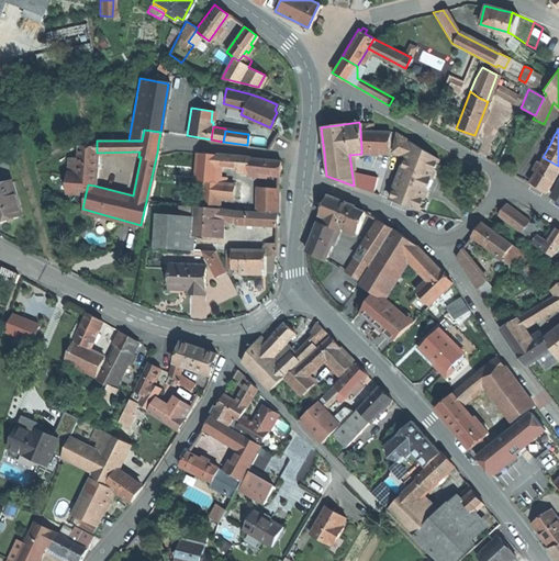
[(370,131),(360,131),(361,149),(388,152),(389,132),(370,131)]
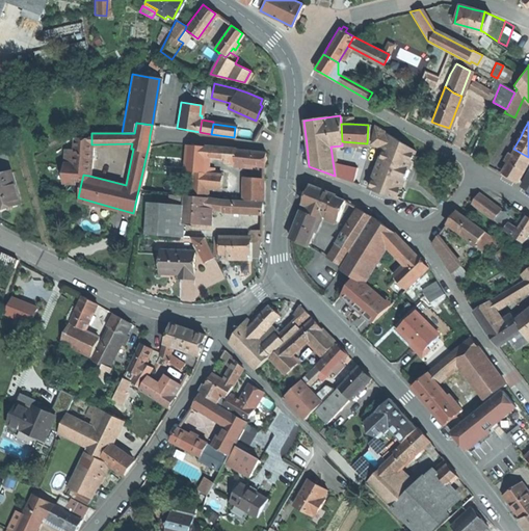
[(380,192),(395,198),(414,150),(372,125),(369,142),(384,149),(368,188),(380,192)]
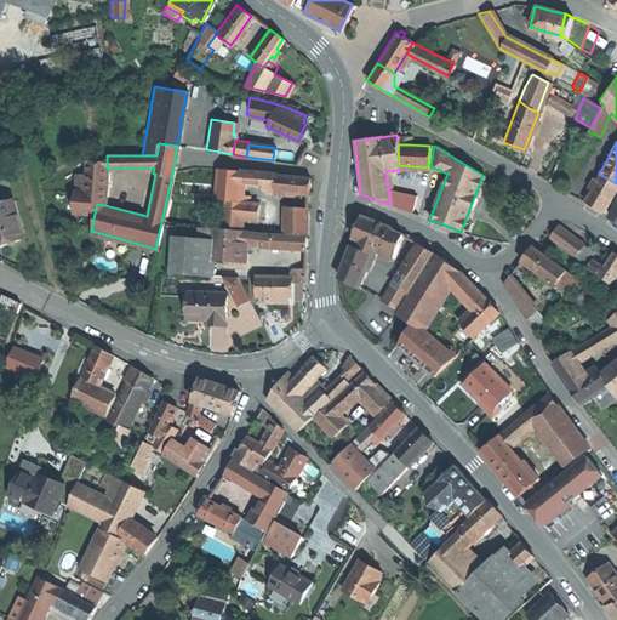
[(72,212),(95,214),(97,204),(104,205),(107,169),(107,165),(86,164),(85,175),(74,174),(72,212)]
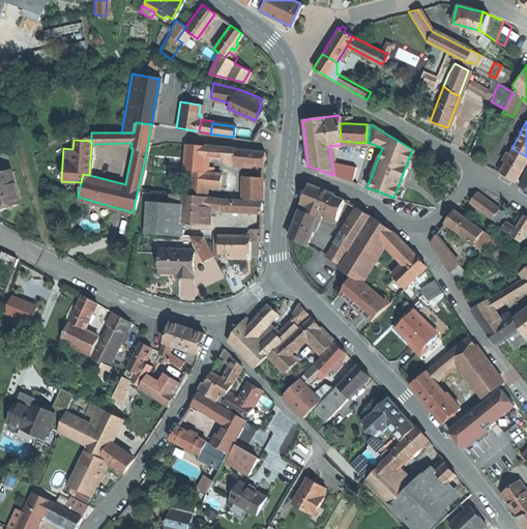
[(205,166),(206,154),(207,145),(184,143),(182,168),(204,170),(204,171),(211,172),(211,167),(205,166)]
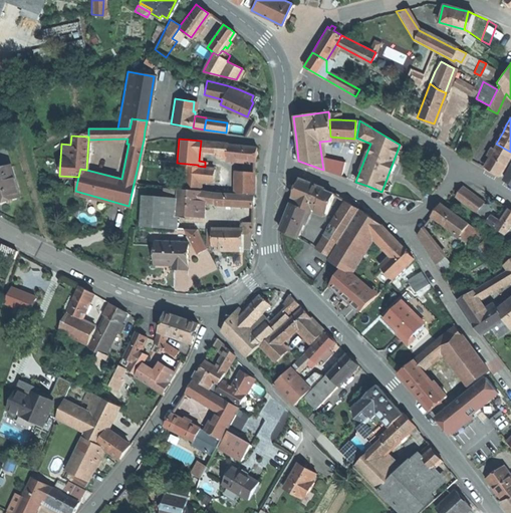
[(200,150),(226,153),(227,144),(201,141),(200,150)]
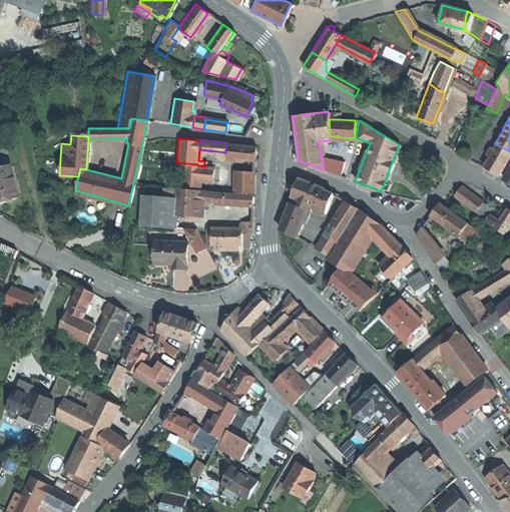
[(255,146),(226,143),(225,152),(225,156),(252,159),(253,152),(255,146)]
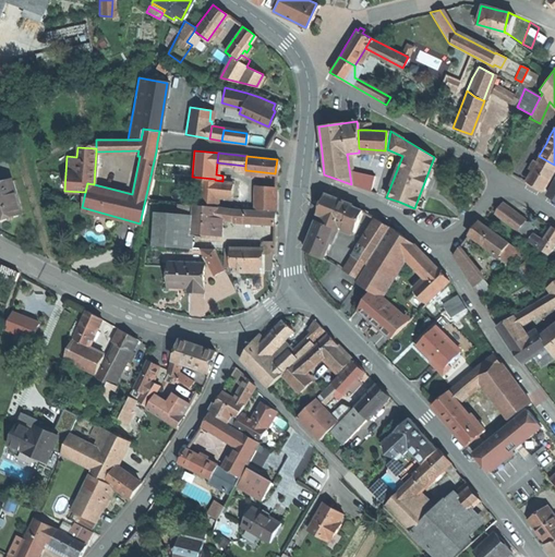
[(534,185),(541,190),(554,165),(539,156),(525,180),(534,185)]
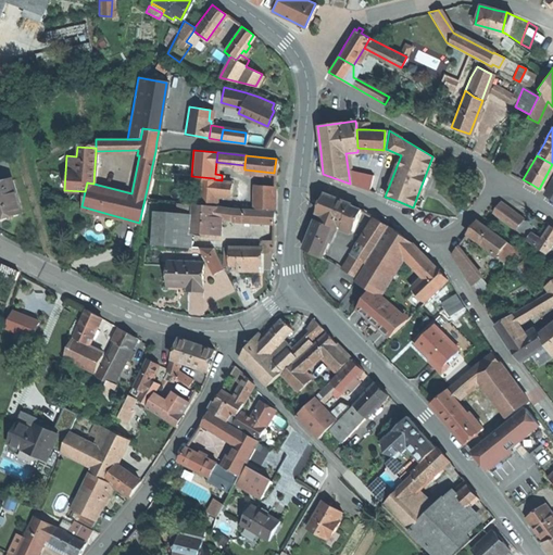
[(371,174),(348,168),(350,184),(367,189),(371,174)]
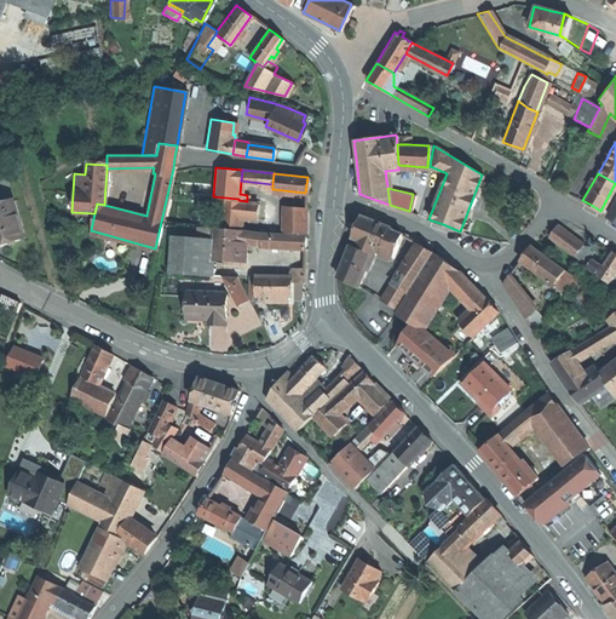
[(615,221),(615,198),(605,215),(612,219),(615,221)]
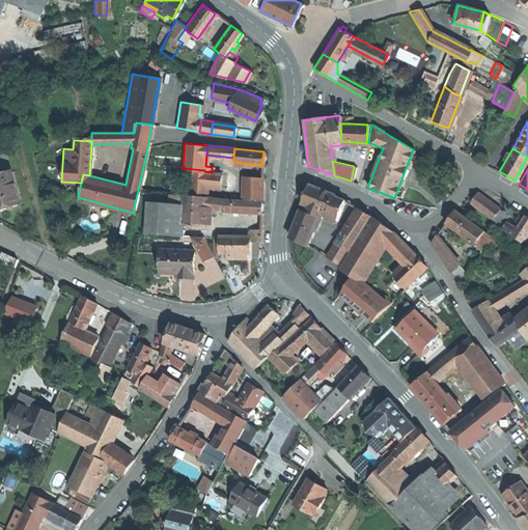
[(183,192),(190,193),(192,170),(185,170),(183,192)]
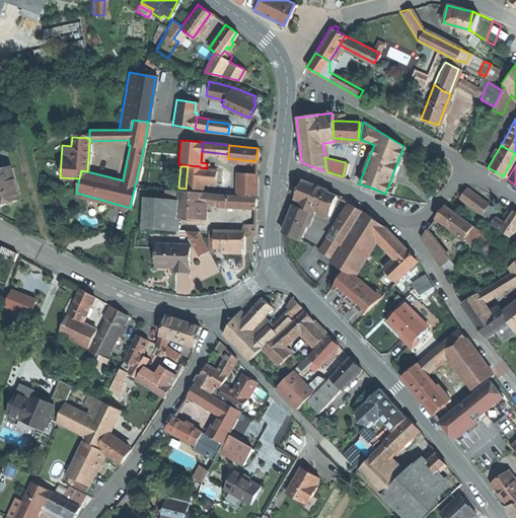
[(186,189),(200,190),(200,180),(214,181),(215,168),(207,168),(200,167),(188,166),(186,189)]
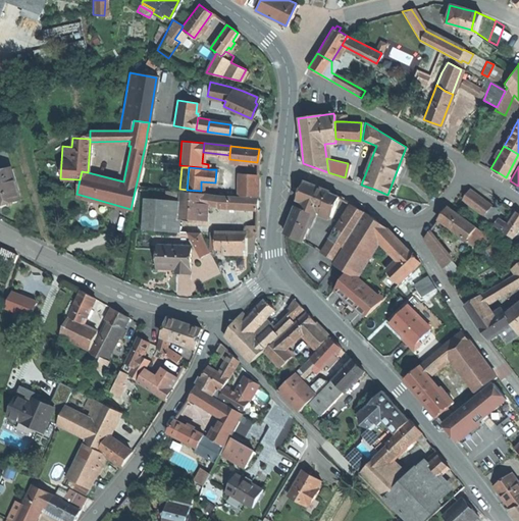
[(0,205),(5,204),(18,200),(9,168),(0,171),(0,205)]
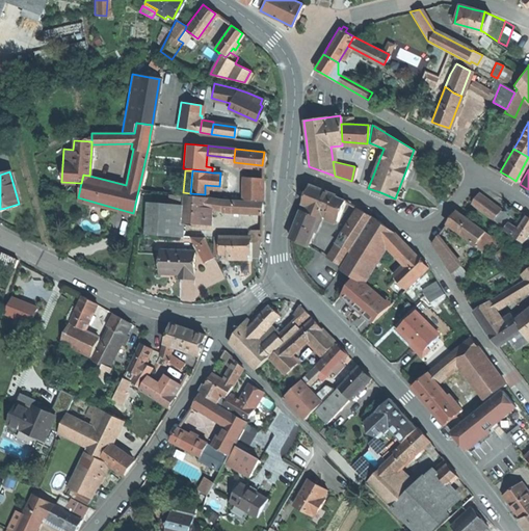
[(242,198),(261,200),(261,178),(242,176),(242,198)]
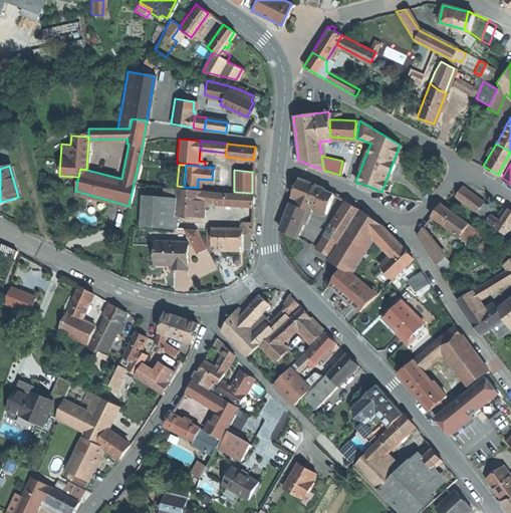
[(298,178),(288,202),(306,209),(308,206),(310,207),(316,209),(323,212),(324,212),(332,193),(322,189),(323,188),(298,178)]
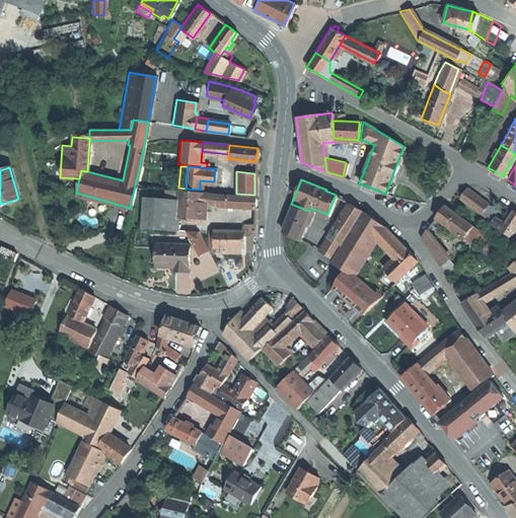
[(466,204),(484,215),(490,207),(464,189),(458,197),(466,204)]
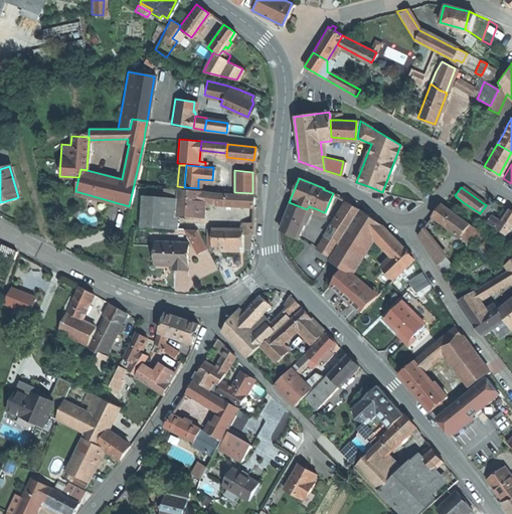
[(165,188),(163,196),(176,197),(176,189),(165,188)]
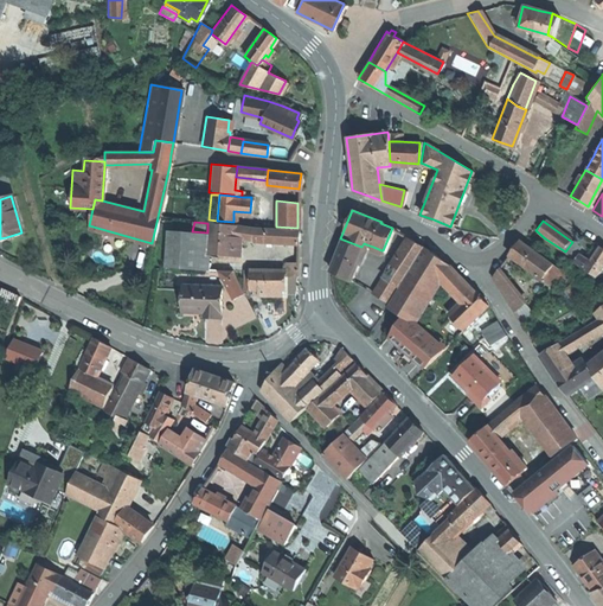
[(207,223),(207,233),(205,254),(231,255),(232,236),(232,224),(207,223)]
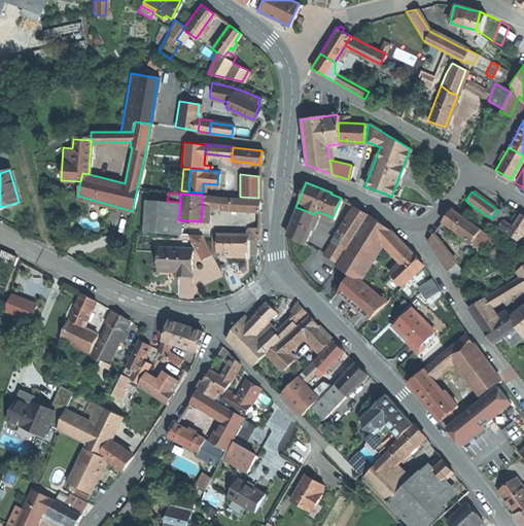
[(220,197),(202,195),(202,205),(207,205),(215,207),(215,208),(258,212),(258,207),(258,200),(220,197)]
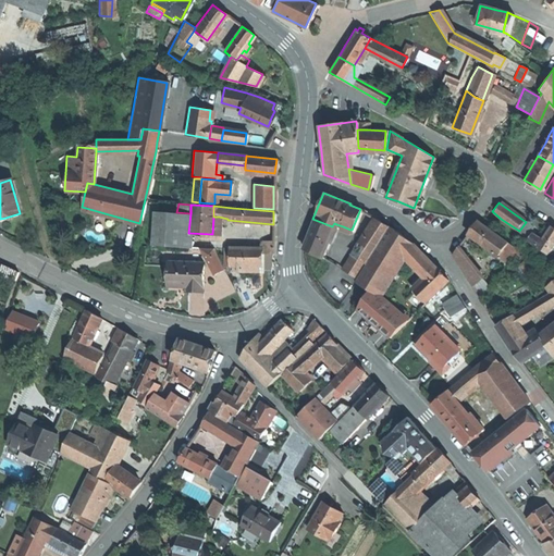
[(149,244),(188,247),(188,233),(191,213),(176,212),(151,210),(149,244)]
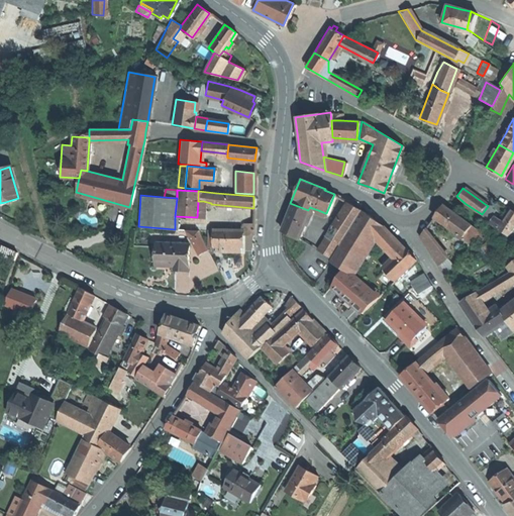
[(318,249),(330,258),(361,209),(348,202),(318,249)]
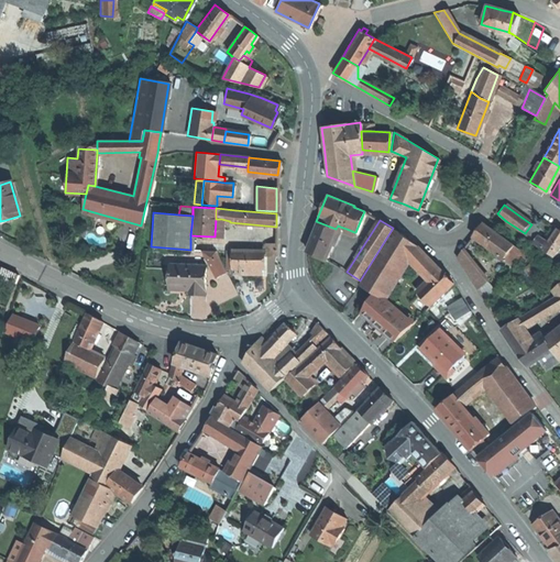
[(336,229),(316,221),(311,233),(305,251),(325,259),(336,229)]
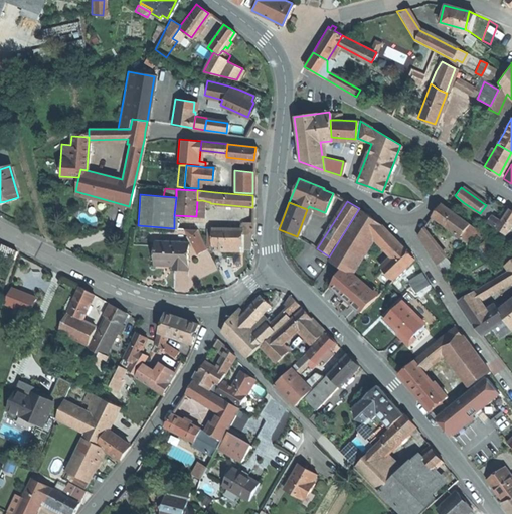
[(440,203),(431,215),(459,236),(468,223),(440,203)]
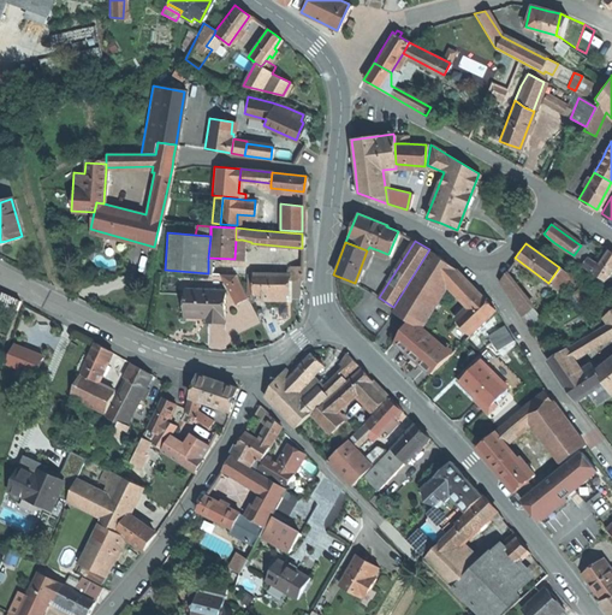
[(574,255),(583,262),(590,252),(581,246),(574,255)]
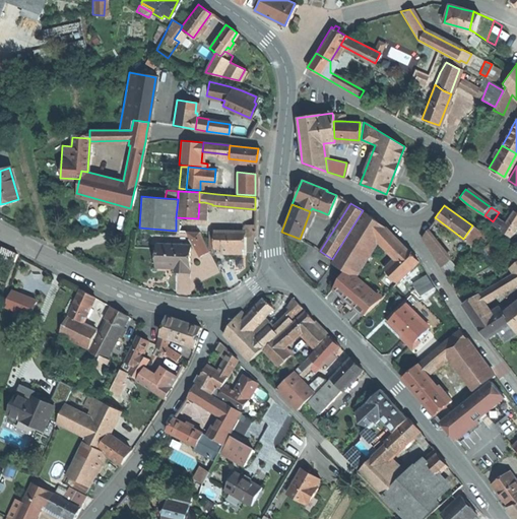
[(383,226),(363,210),(332,259),(330,262),(344,270),(327,296),(334,303),(331,306),(343,319),(348,314),(356,321),(395,281),(395,280),(384,269),(368,287),(354,275),(375,242),(381,247),(383,246),(395,258),(405,249),(393,237),(383,226)]
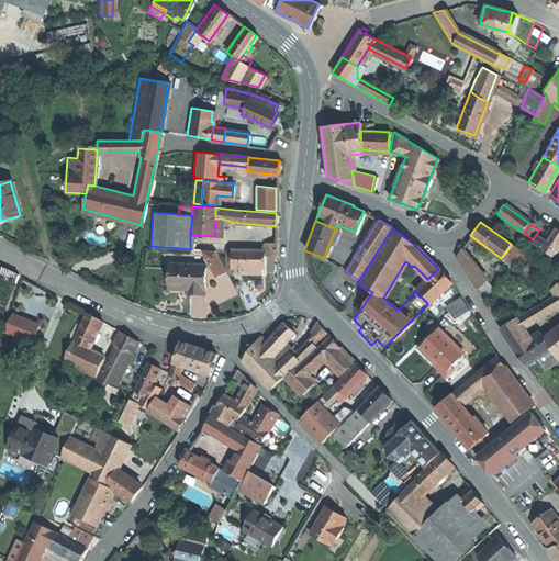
[(541,247),(550,254),(558,240),(558,229),(555,227),(546,240),(541,247)]
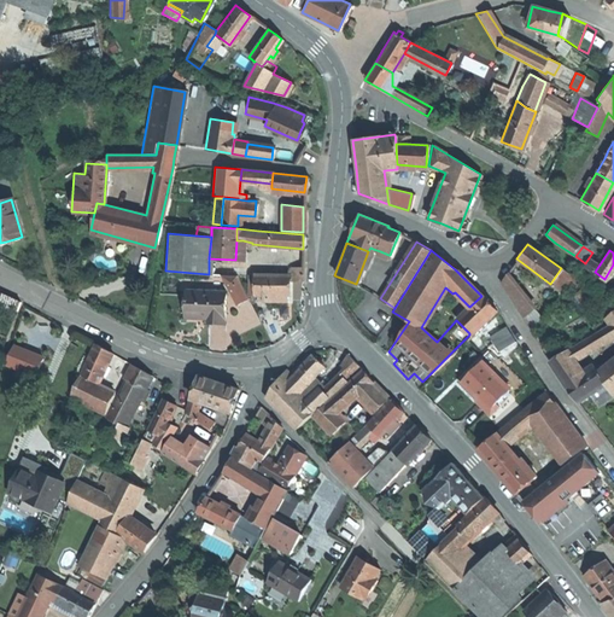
[(585,266),(595,272),(600,265),(590,258),(585,266)]
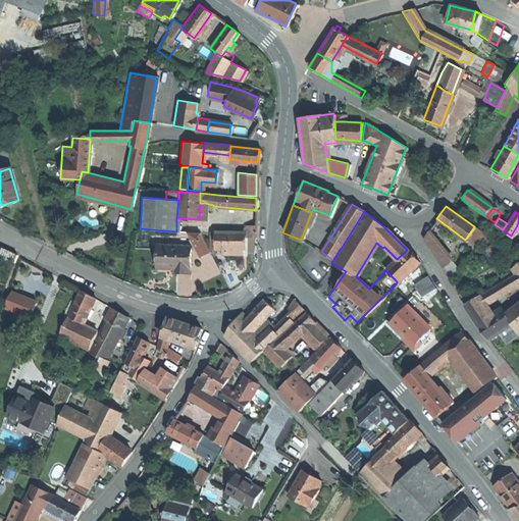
[(245,237),(255,237),(256,225),(245,224),(245,237)]
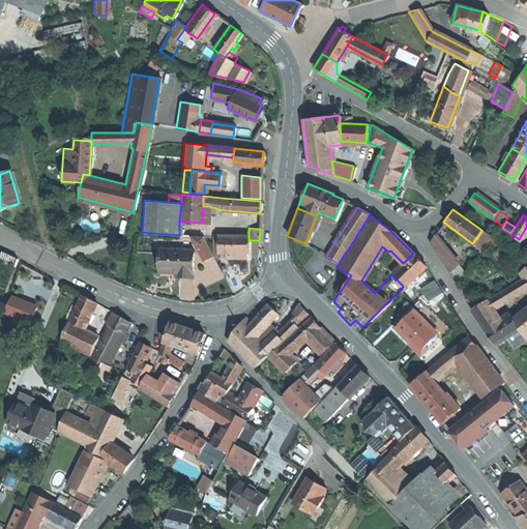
[(489,236),(481,230),(472,243),(479,248),(489,236)]
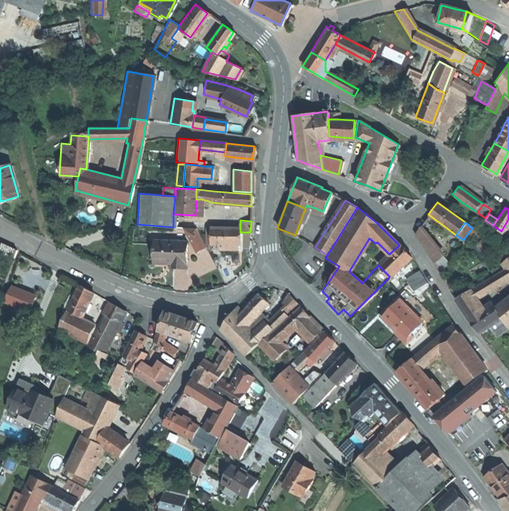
[(419,226),(414,232),(422,245),(433,261),(442,255),(419,226)]
